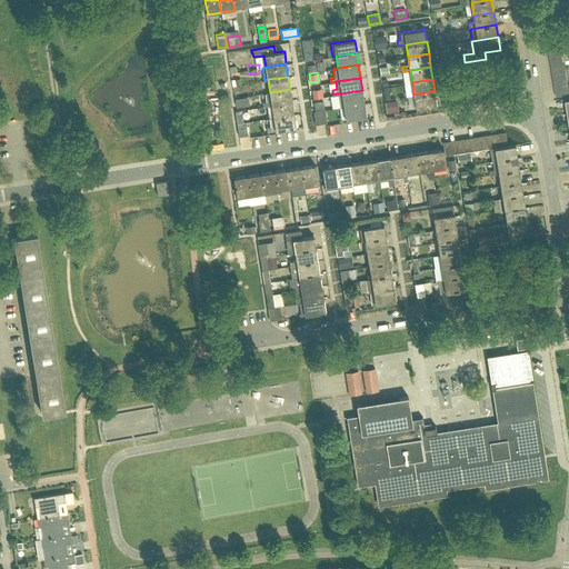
[(478,98),(486,97),(485,90),(483,83),(477,85),(478,93),(478,98)]
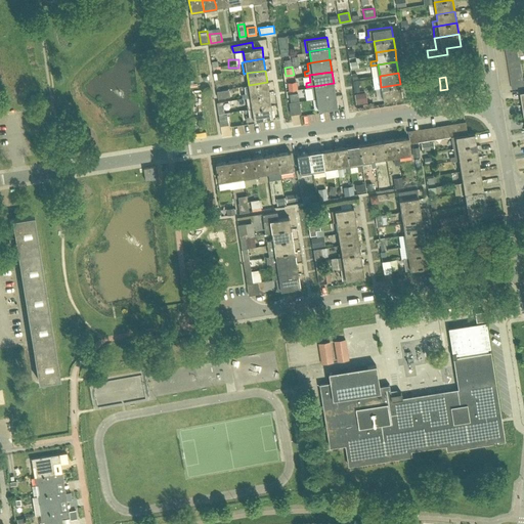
[(289,90),(297,88),(296,81),(288,82),(289,90)]
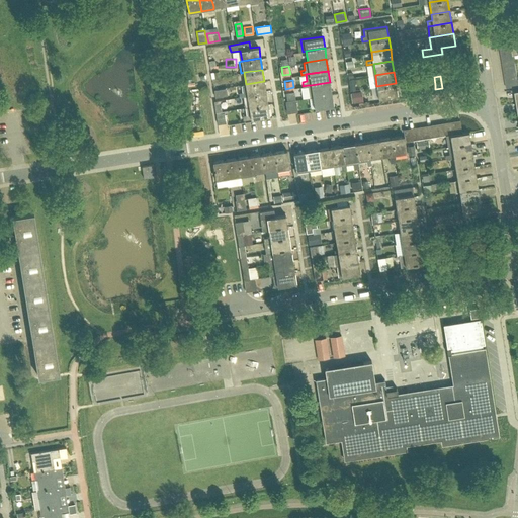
[(244,96),(266,92),(264,81),(246,84),(242,84),(243,92),(239,92),(240,96),(244,95),(244,96)]
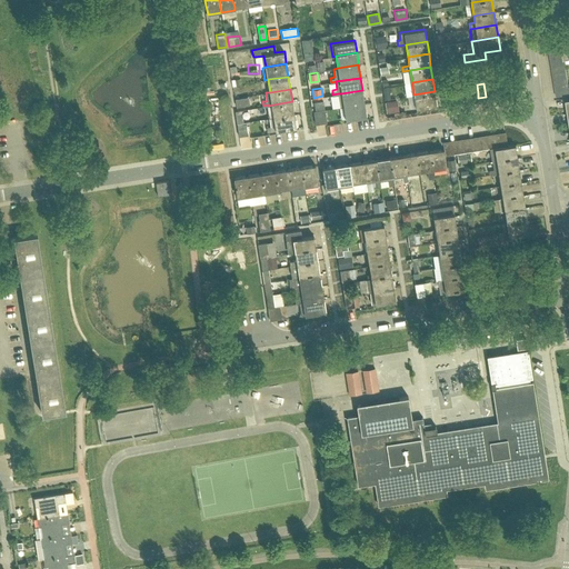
[(340,107),(343,106),(365,102),(362,90),(341,93),(338,93),(340,107)]
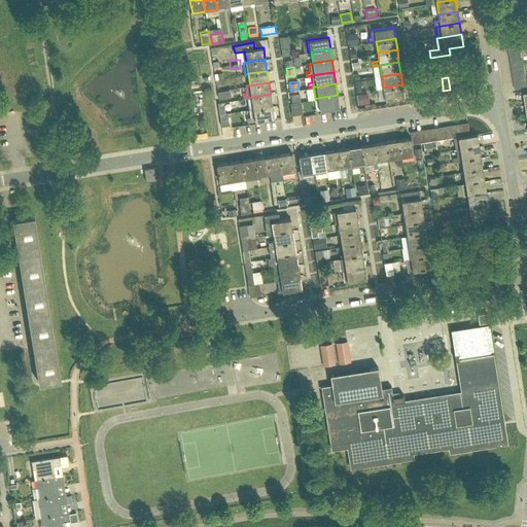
[(402,84),(383,88),(385,100),(405,97),(402,84)]
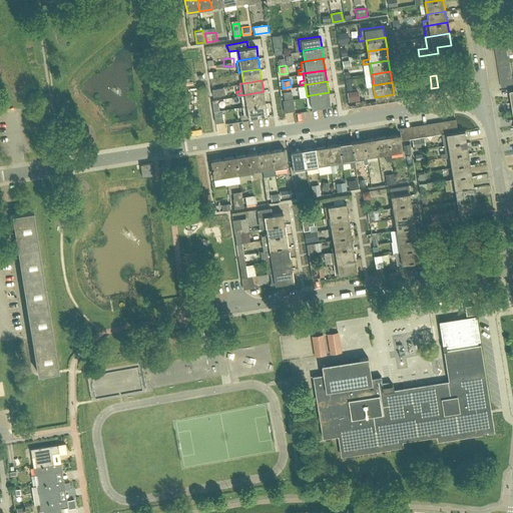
[(345,97),(355,96),(354,86),(344,87),(345,97)]
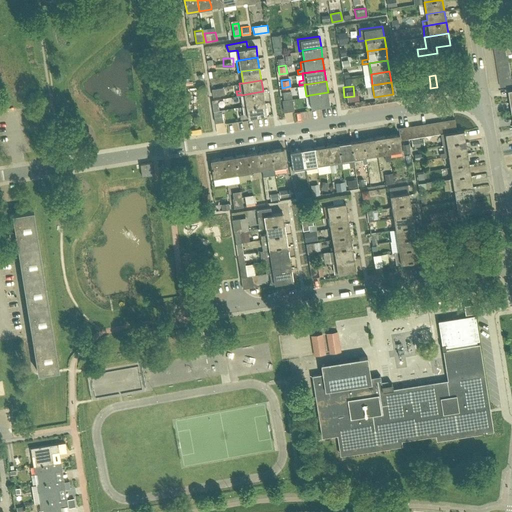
[(213,95),(225,93),(224,87),(212,89),(213,95)]
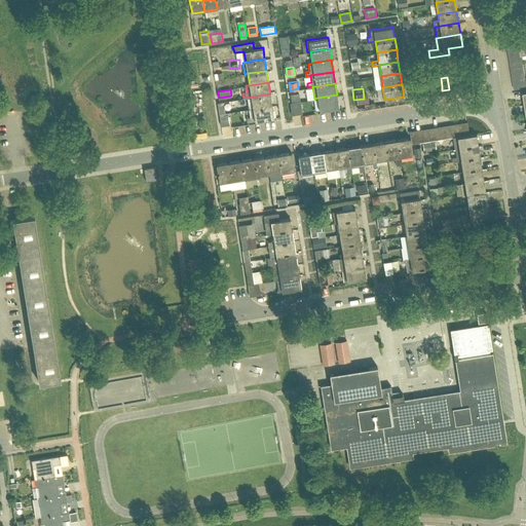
[(292,101),(300,100),(299,92),(291,94),(292,101)]
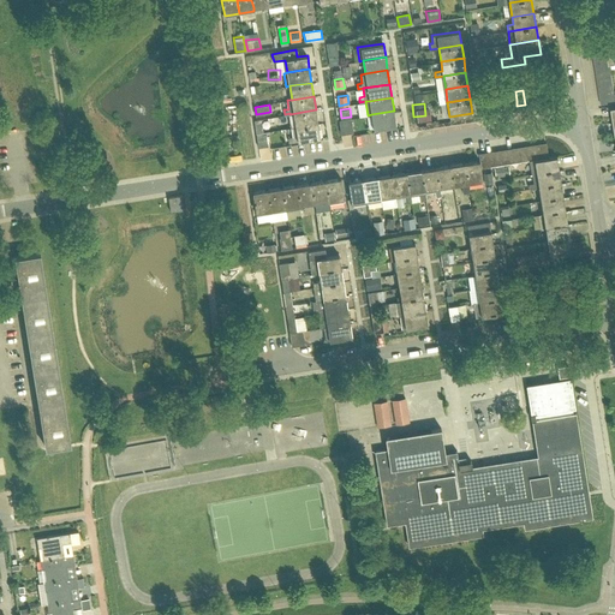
[(292,127),(318,123),(316,109),(290,114),(292,127)]
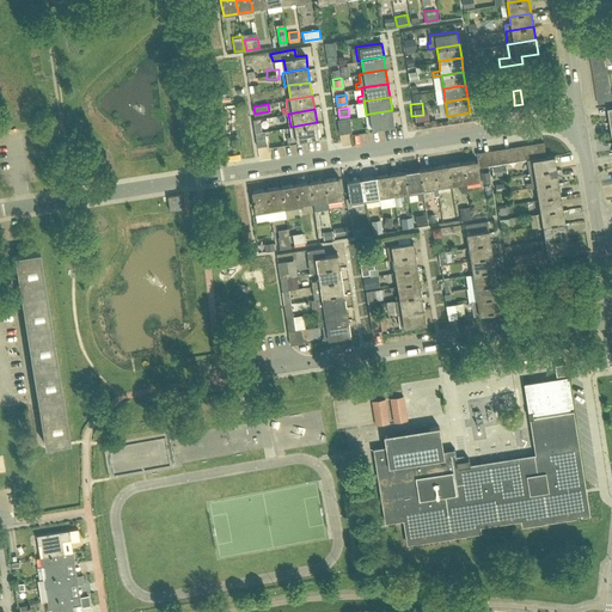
[(392,110),(369,114),(372,128),(395,124),(392,110)]
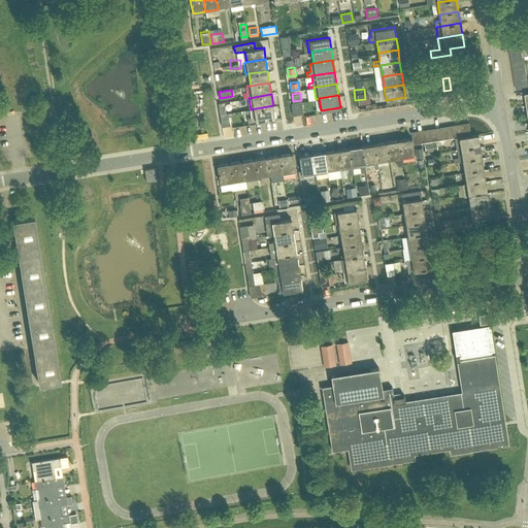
[(293,114),(300,113),(300,111),(302,110),(301,101),(291,103),(293,114)]
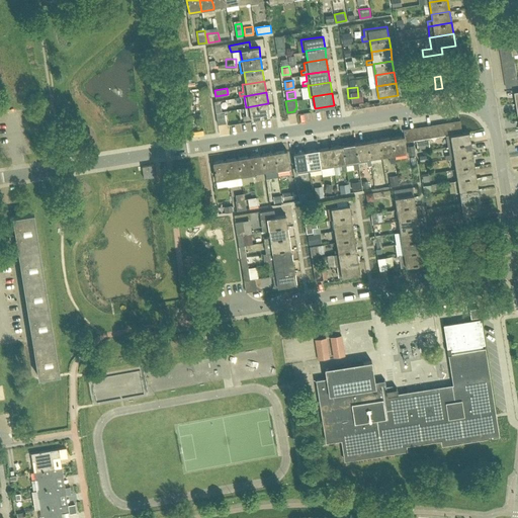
[(268,103),(246,107),(247,114),(243,115),(244,119),(269,115),(268,103)]
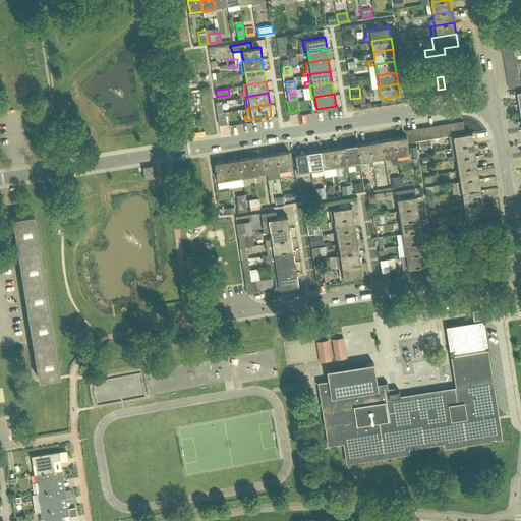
[(219,124),(227,123),(226,113),(217,114),(219,124)]
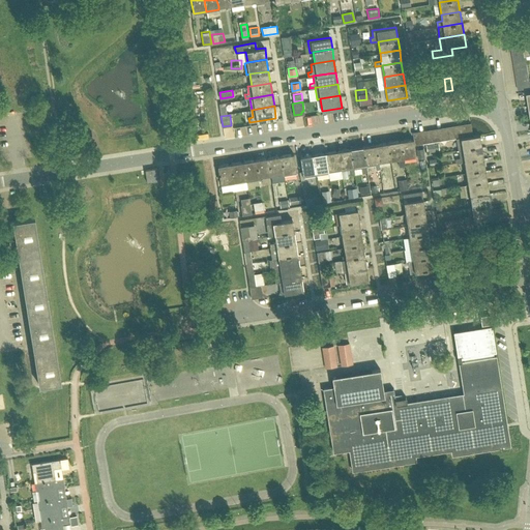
[(459,150),(463,149),(481,146),(479,134),(457,138),(459,150)]
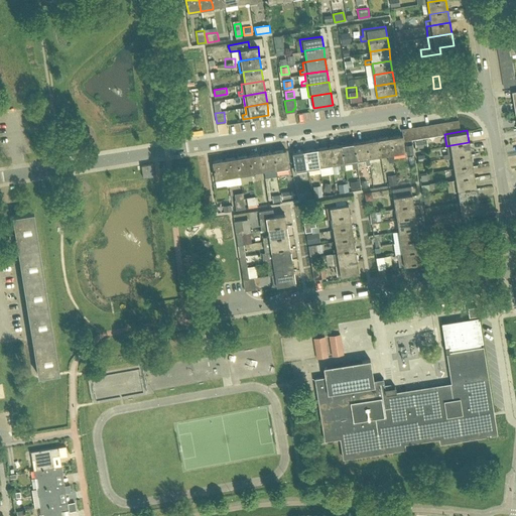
[(390,136),(392,153),(405,151),(402,134),(390,136)]
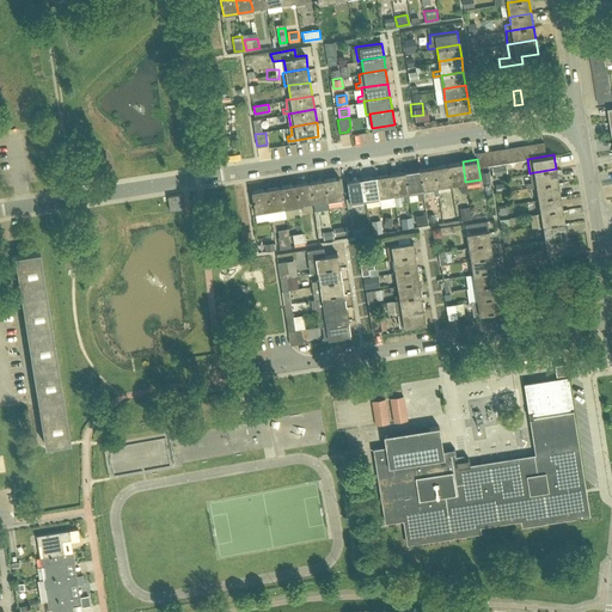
[(467,190),(465,182),(463,161),(448,164),(452,184),(460,182),(461,190),(467,190)]
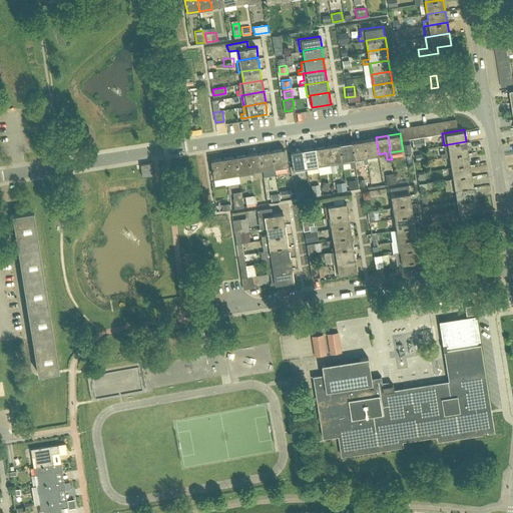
[(366,156),(379,154),(376,137),(364,139),(366,156)]
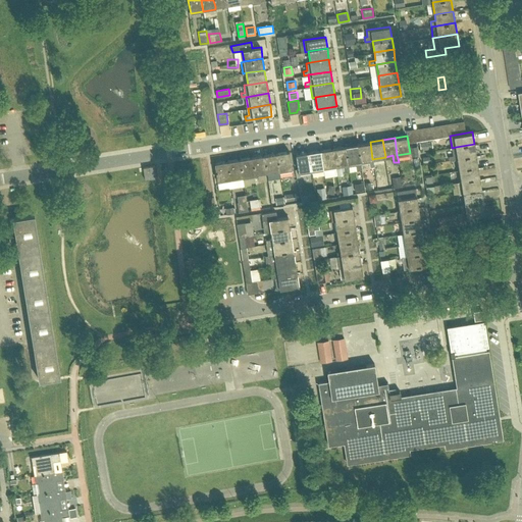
[(373,165),(372,159),(370,142),(358,144),(361,164),(369,163),(369,166),(373,165)]
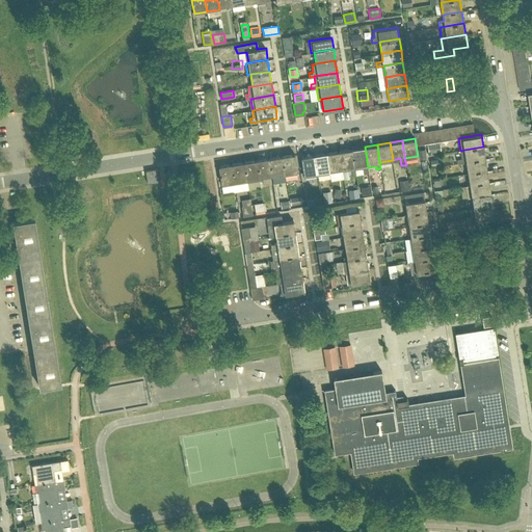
[(368,170),(368,167),(365,147),(351,149),(355,169),(363,168),(364,171),(368,170)]
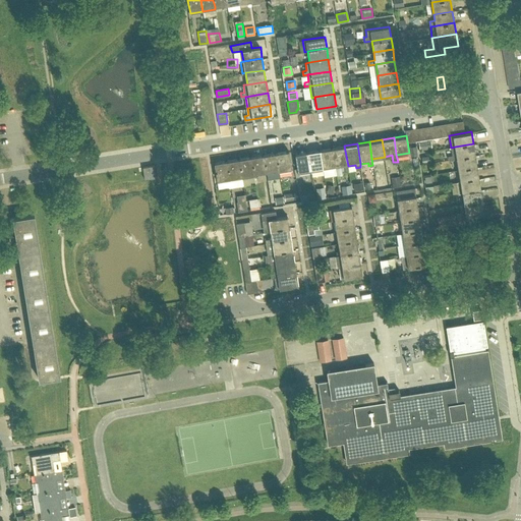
[(456,159),(456,158),(475,155),(473,143),(455,147),(451,148),(452,155),(448,156),(449,160),(456,159)]
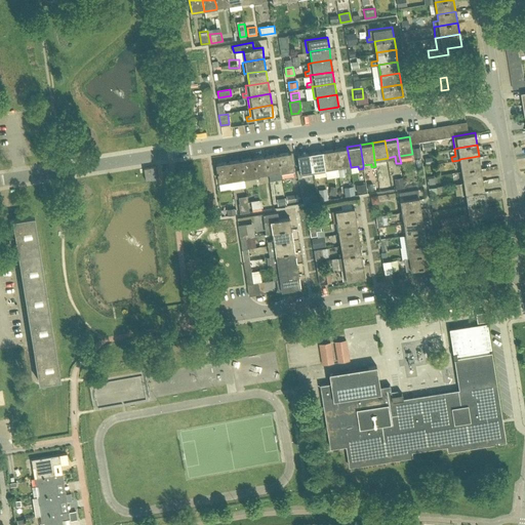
[(351,170),(351,167),(347,147),(334,149),(338,169),(346,168),(347,171),(351,170)]
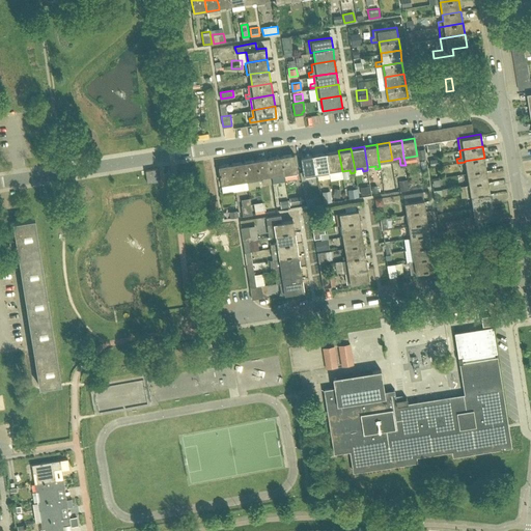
[(330,173),(342,171),(338,150),(326,152),(330,173)]
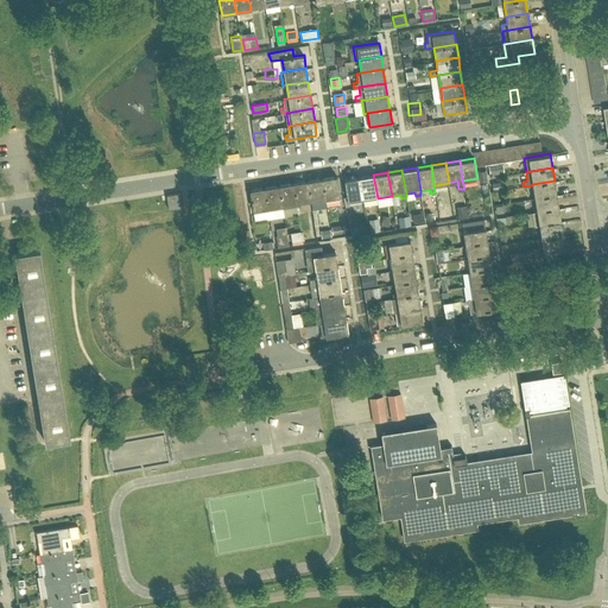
[(362,201),(378,198),(373,175),(359,177),(362,201)]
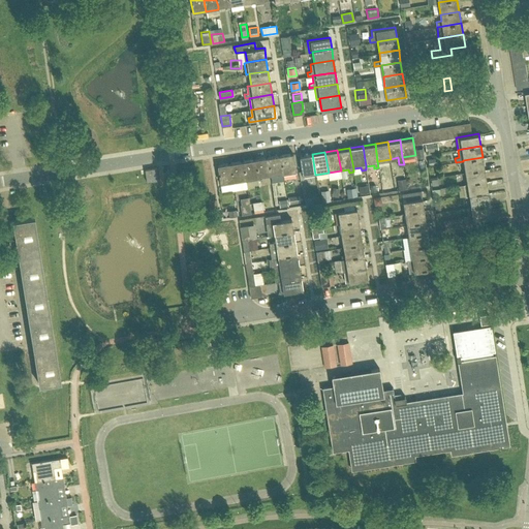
[(297,173),(292,153),(280,155),(283,172),(283,175),(297,173)]
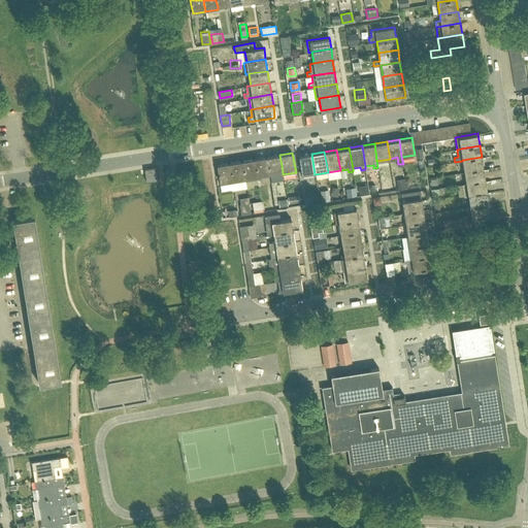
[(302,176),(315,174),(311,154),(299,156),(302,176)]
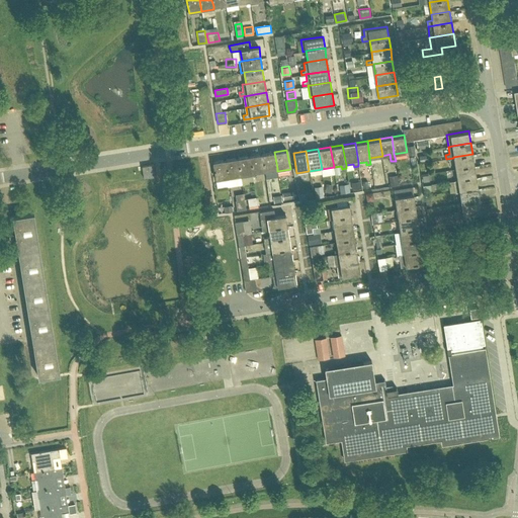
[(264,170),(277,168),(274,152),(262,154),(264,170)]
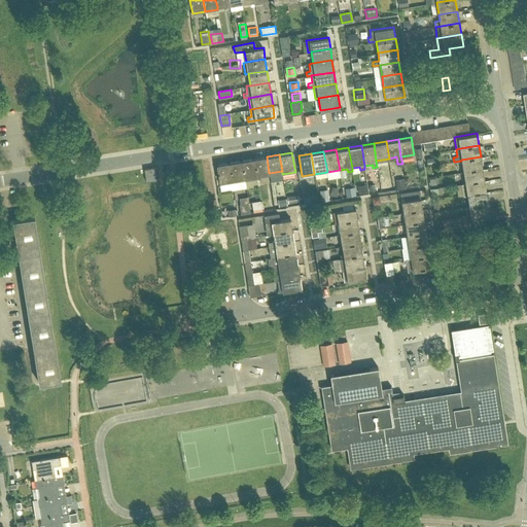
[(269,173),(267,156),(254,159),(256,175),(269,173)]
